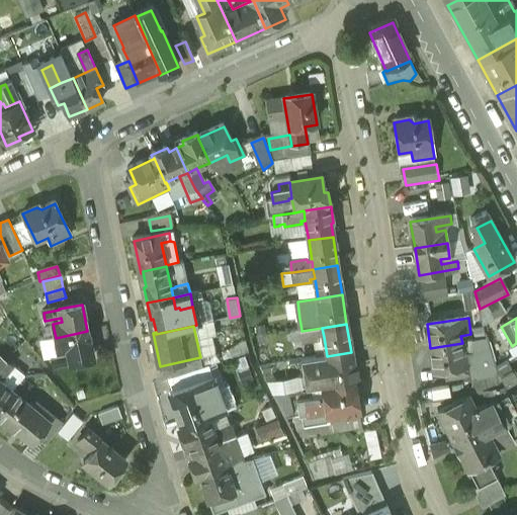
[(322,328),(302,331),(304,342),(319,340),(319,338),(324,337),(322,328)]
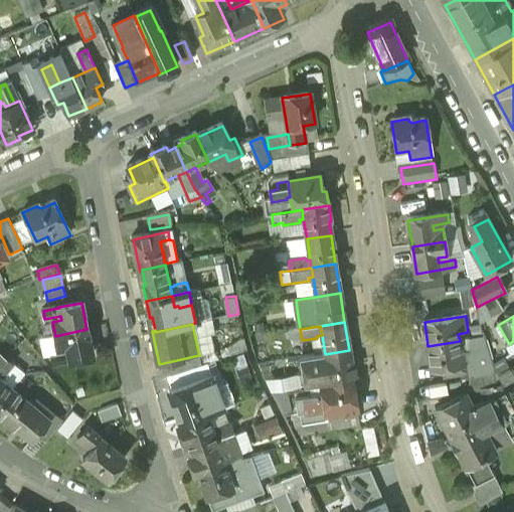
[(87,329),(55,336),(58,350),(67,348),(68,352),(52,356),(54,364),(93,356),(87,329)]
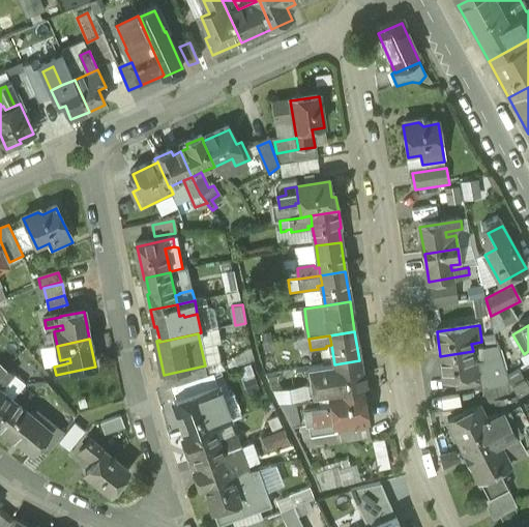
[(40,351),(33,354),(36,361),(43,358),(40,351)]
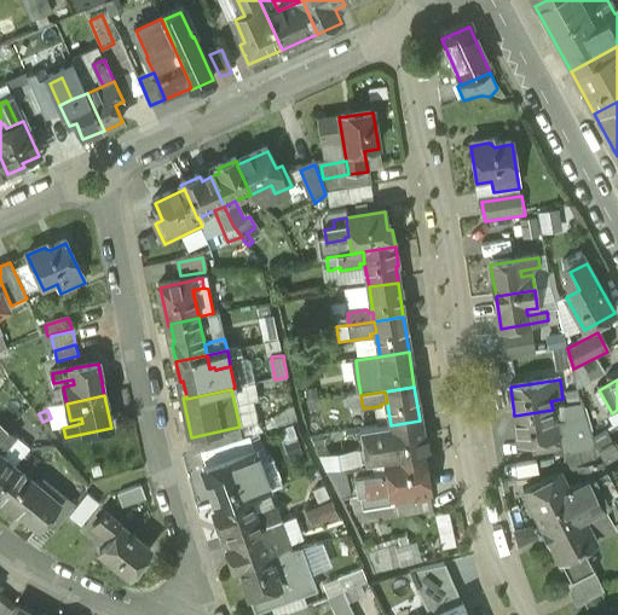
[(553,410),(514,416),(519,442),(533,440),(536,452),(564,447),(559,423),(555,424),(553,410)]
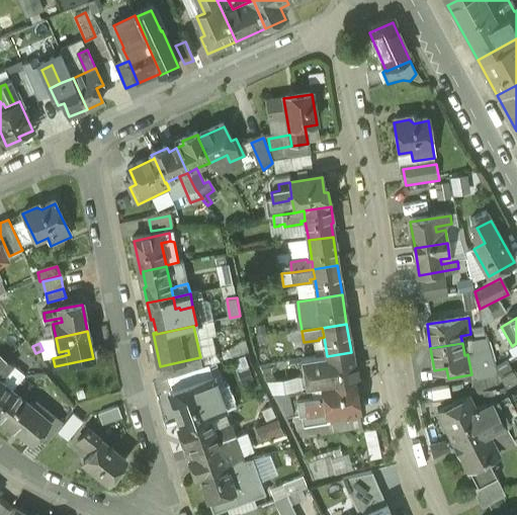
[(327,356),(307,359),(311,389),(322,388),(358,381),(356,366),(353,366),(351,352),(327,356)]
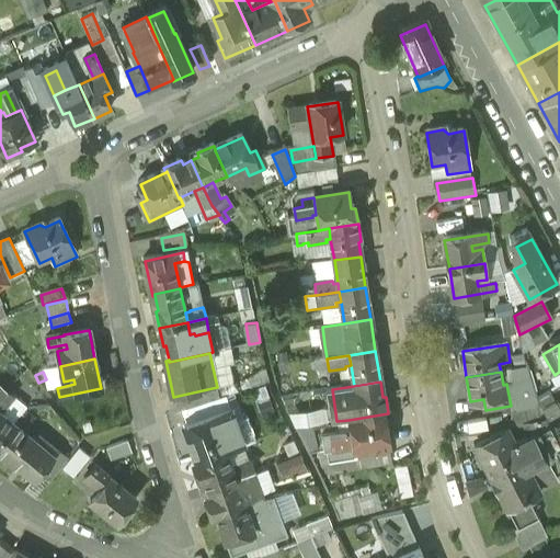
[(530,383),(515,386),(518,405),(520,405),(520,408),(537,405),(533,394),(534,394),(530,383)]
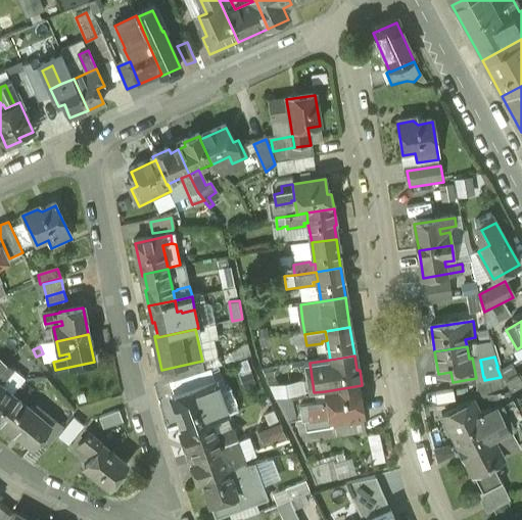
[(202,361),(161,370),(164,384),(205,371),(202,361)]
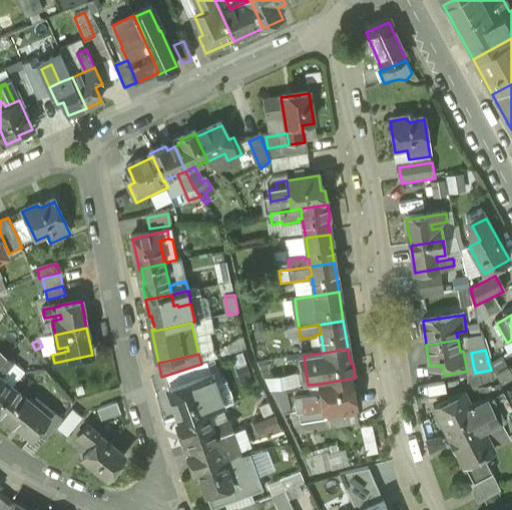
[(5,359),(0,365),(0,403),(13,388),(24,374),(5,359)]
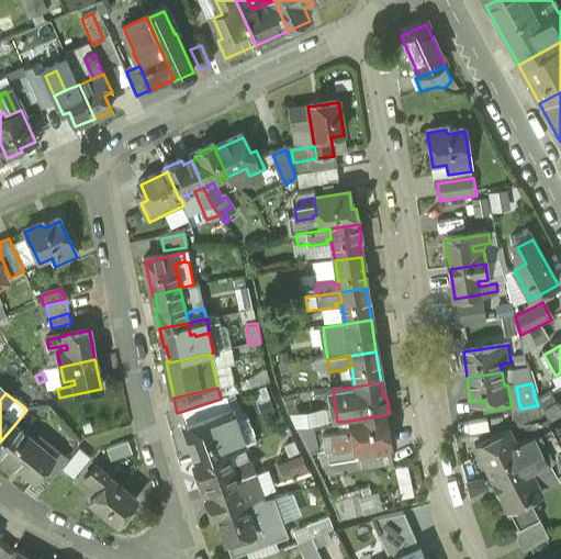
[(389,414),(349,421),(351,436),(354,447),(355,454),(390,448),(386,431),(391,431),(389,414)]
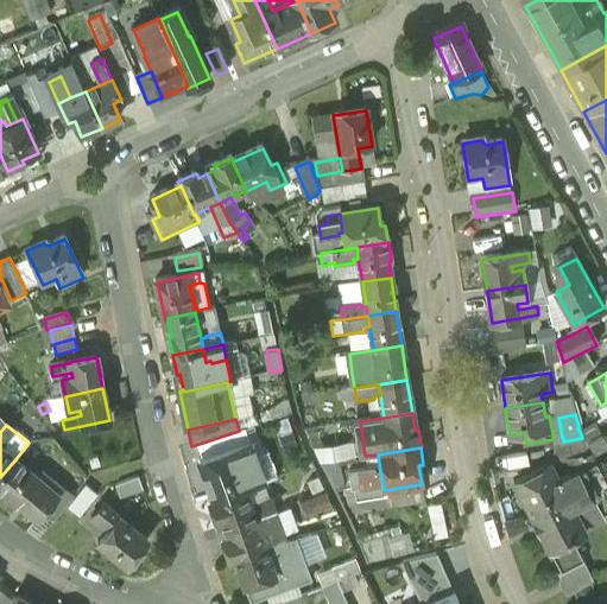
[(240,449),(221,456),(223,463),(204,470),(215,500),(215,501),(244,490),(236,470),(246,466),(240,449)]
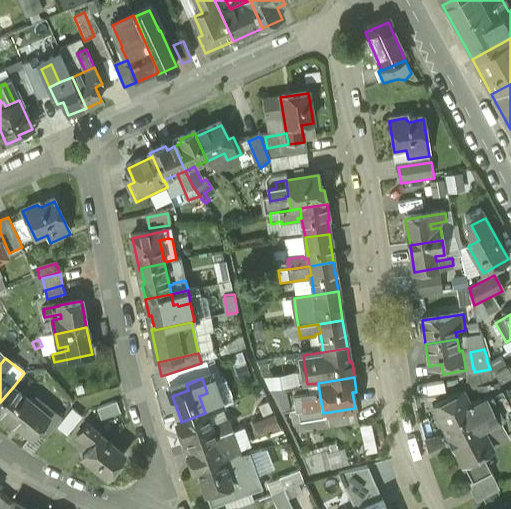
[(39,401),(33,402),(32,403),(13,387),(0,402),(0,412),(31,437),(38,428),(48,437),(62,420),(55,415),(49,416),(48,409),(39,401)]
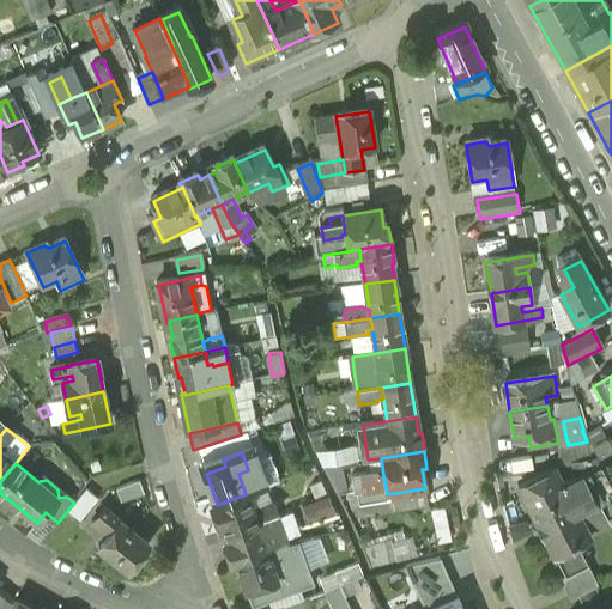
[(553,469),(519,487),(541,533),(576,515),(595,505),(581,476),(562,486),(553,469)]
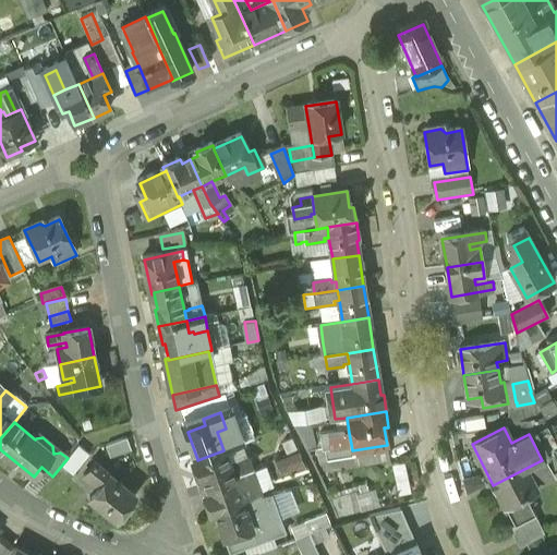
[(344,431),(327,434),(329,447),(351,444),(349,433),(344,433),(344,431)]
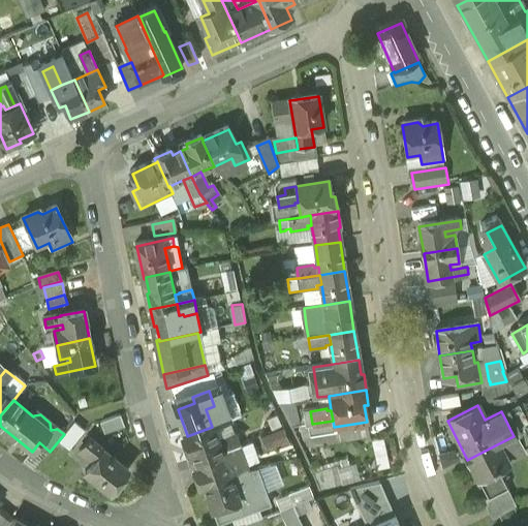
[(120,416),(100,424),(104,434),(124,427),(120,416)]
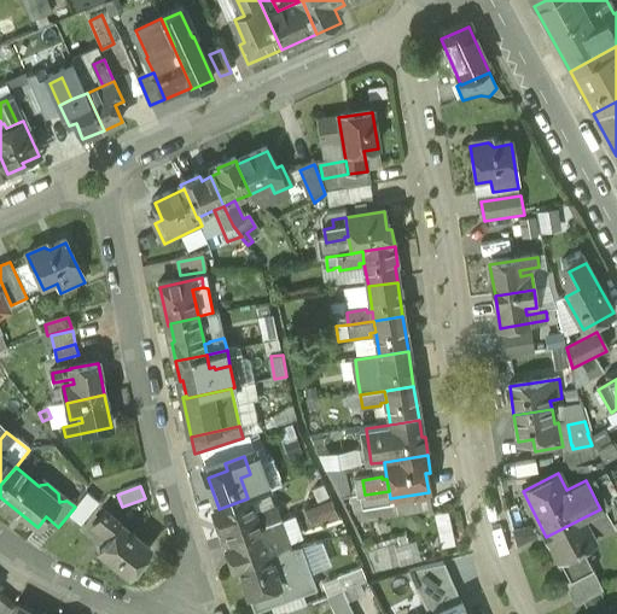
[(324,487),(315,491),(320,502),(329,497),(324,487)]
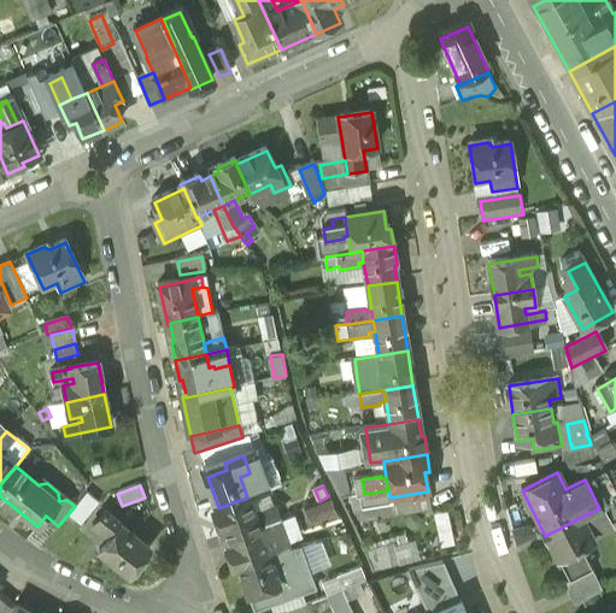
[(87,494),(69,516),(81,525),(99,504),(87,494)]
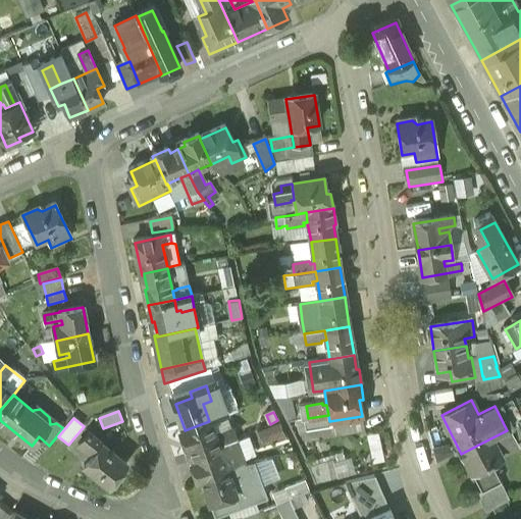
[(209,421),(185,430),(185,429),(179,430),(187,448),(191,447),(194,454),(218,445),(235,438),(231,429),(214,435),(209,421)]
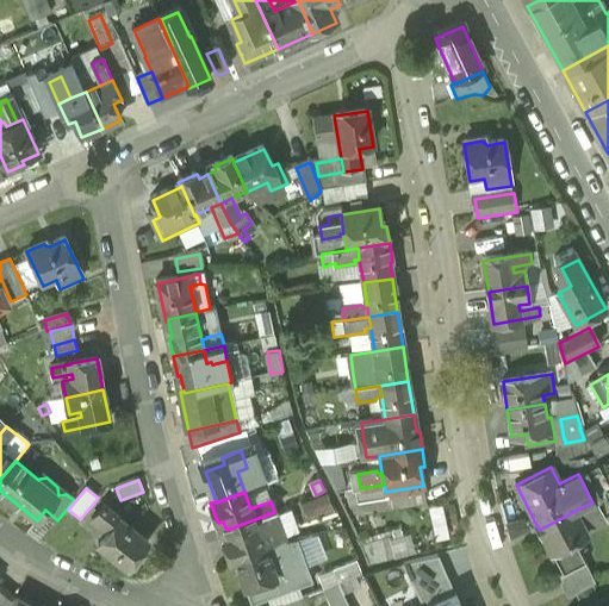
[(305,503),(310,517),(335,507),(329,493),(305,503)]
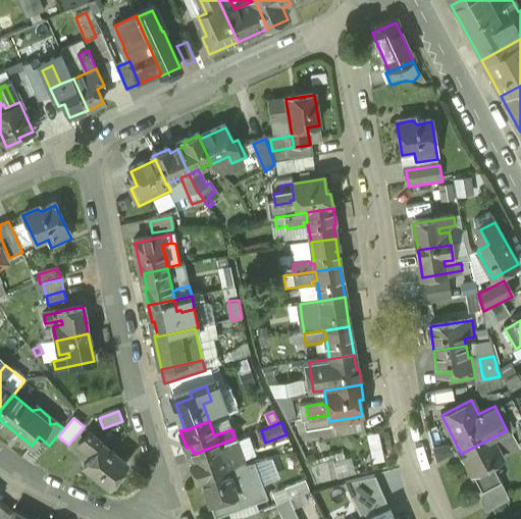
[(507,430),(490,438),(501,458),(517,450),(512,439),(518,436),(514,427),(508,430),(507,430)]
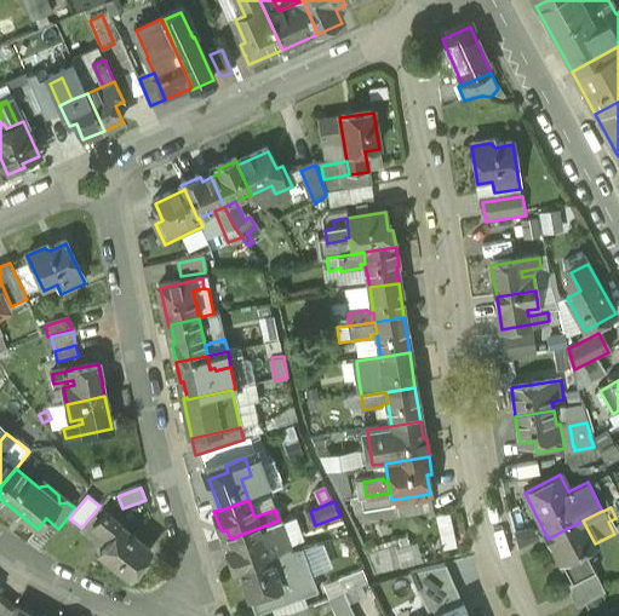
[(150,550),(105,513),(93,529),(109,541),(99,553),(129,576),(150,550)]
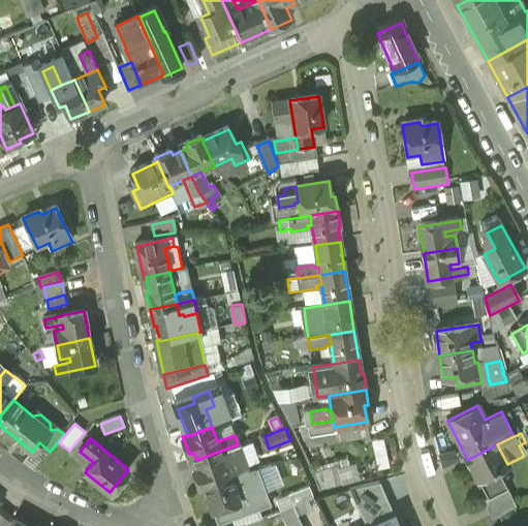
[(262,439),(252,441),(254,453),(265,450),(262,439)]
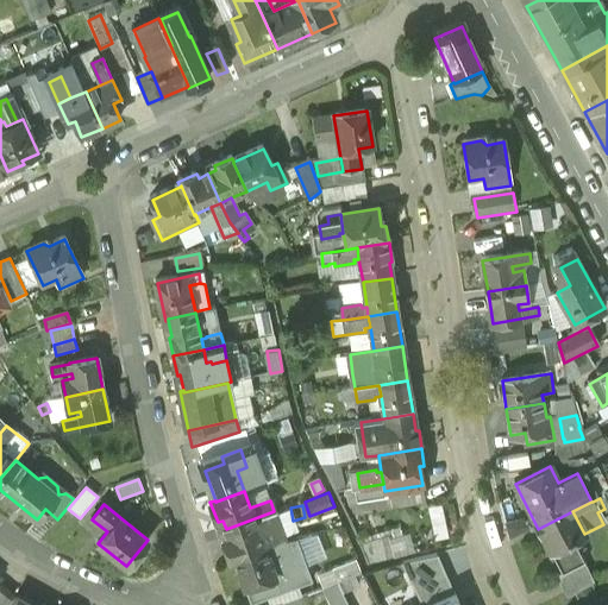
[(274,511),(255,518),(258,528),(277,522),(274,511)]
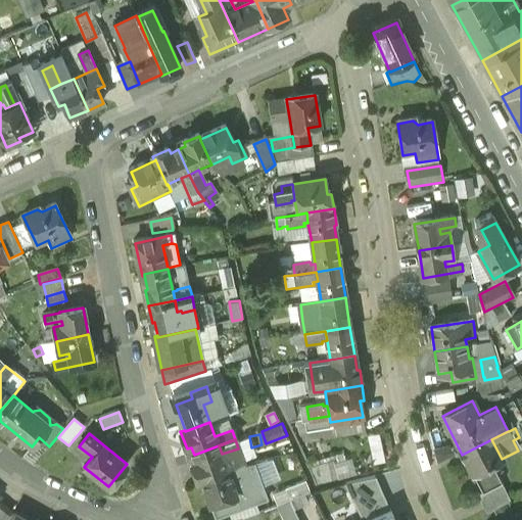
[(491,439),(462,455),(472,475),(473,475),(482,493),(502,483),(492,465),(503,460),(502,459),(491,439)]
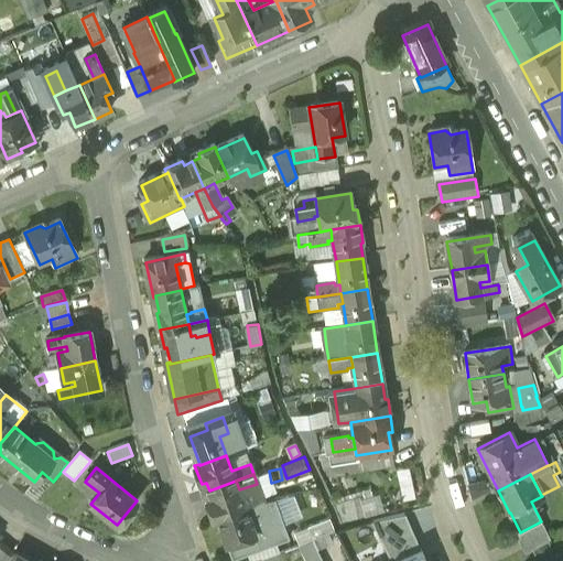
[(236,481),(209,491),(212,498),(207,500),(214,518),(218,516),(218,515),(245,505),(245,506),(263,502),(257,484),(239,489),(236,481)]
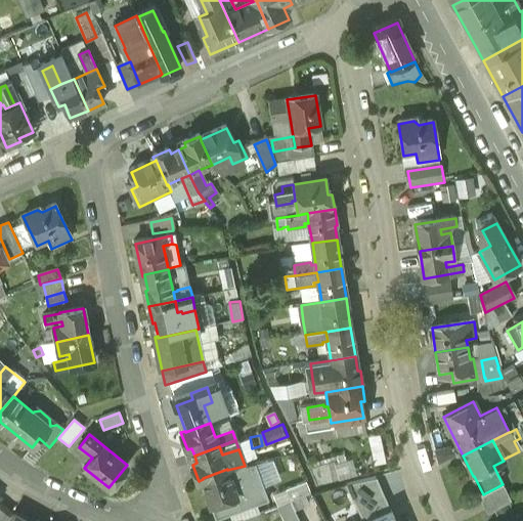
[(345,457),(307,466),(317,487),(358,477),(353,459),(347,461),(345,457)]
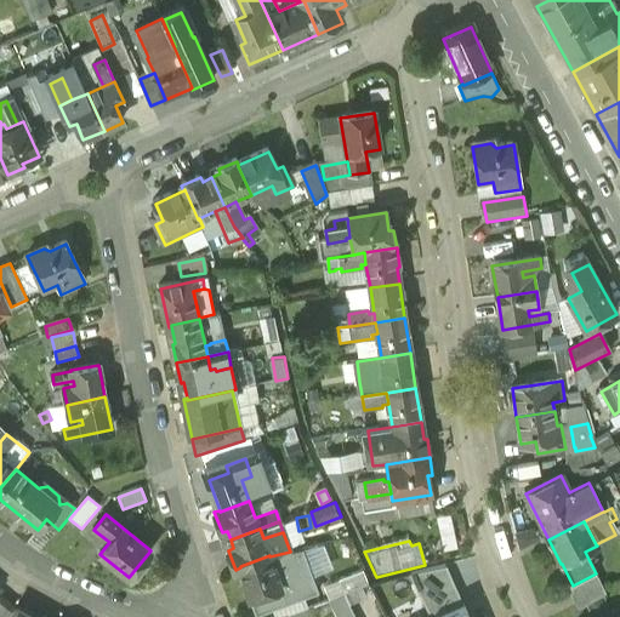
[(269,555),(240,566),(240,567),(257,615),(278,607),(277,605),(300,596),(301,599),(319,593),(303,549),(269,556),(269,555)]
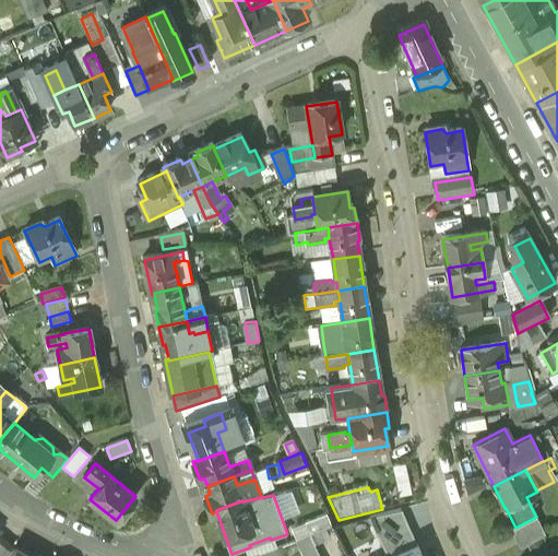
[(402,511),(370,519),(380,541),(382,540),(390,555),(400,555),(417,547),(402,511)]
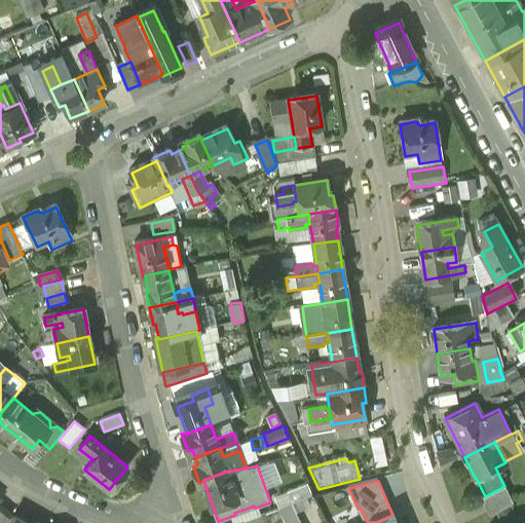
[(485,496),(480,499),(489,518),(514,503),(504,486),(485,496)]
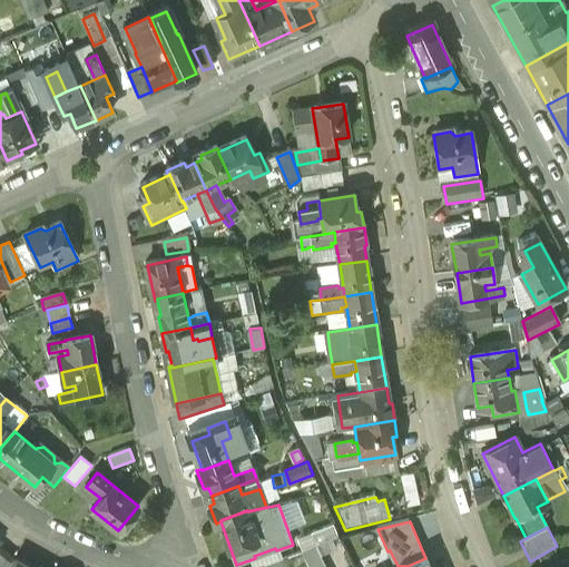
[(320,530),(298,538),(303,550),(324,543),(320,530)]
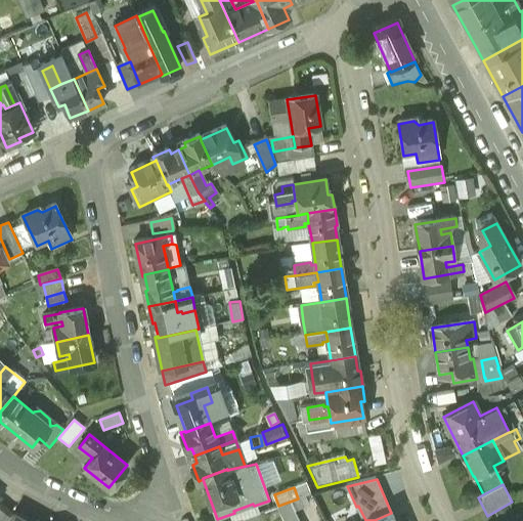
[(300,520),(291,503),(277,508),(284,520),(300,520)]
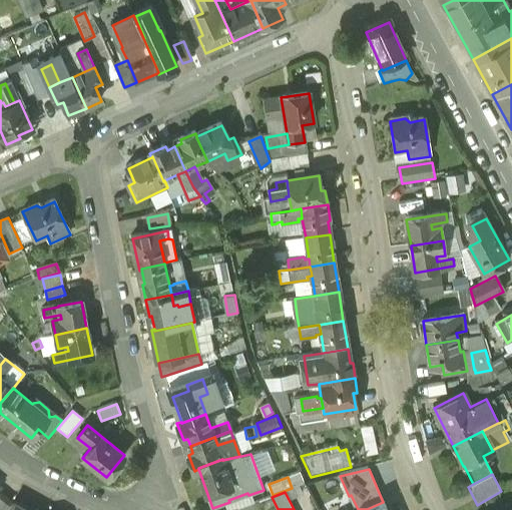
[(0,498),(0,509),(9,509),(11,506),(0,498)]
